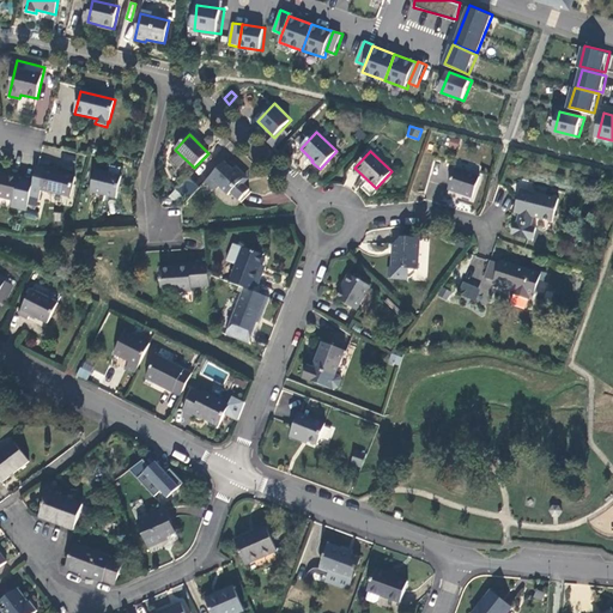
[(232,170),(225,163),(210,177),(219,187),(229,195),(231,193),(240,200),(249,189),(243,184),(241,182),(247,177),(236,167),(232,170)]
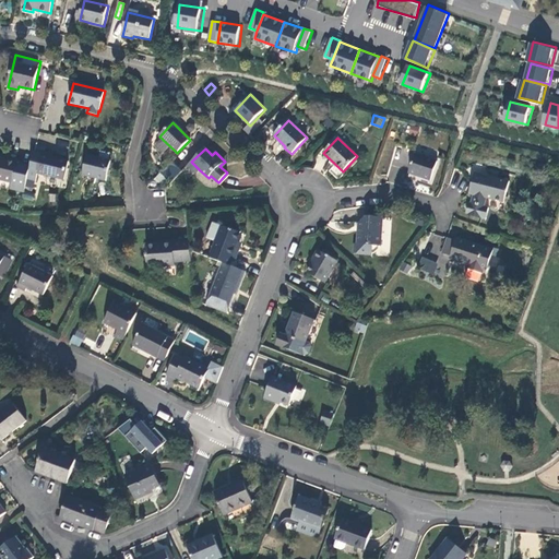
[(43,153),(37,174),(64,180),(69,162),(50,157),(50,155),(43,153)]
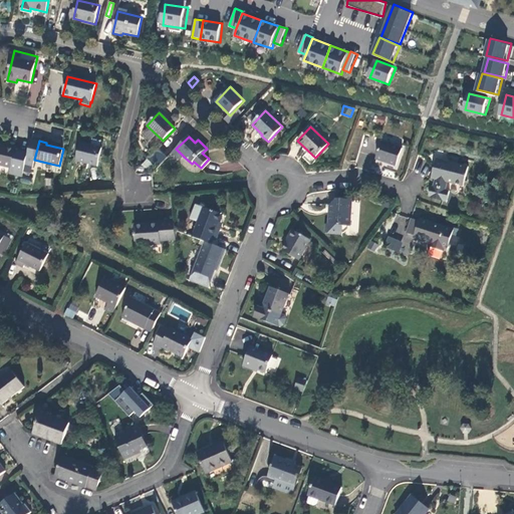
[(381,142),(376,160),(397,166),(403,148),(381,142)]
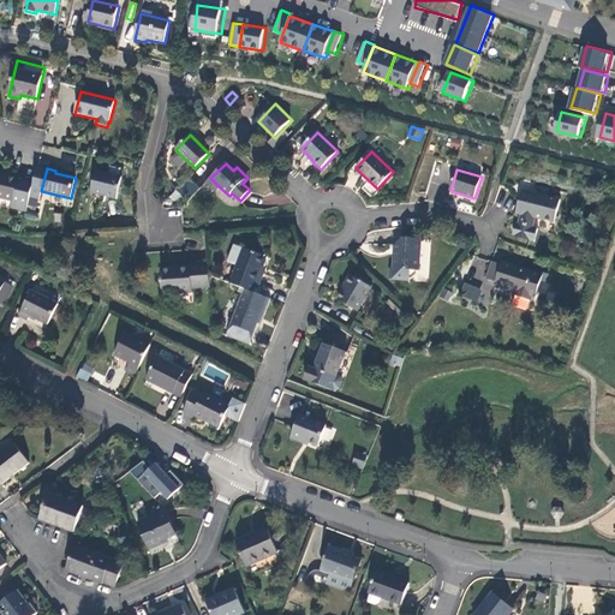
[(121,178),(96,171),(90,192),(117,198),(121,178)]
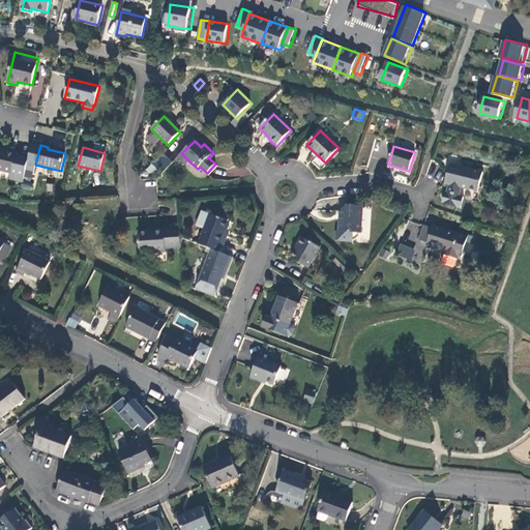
[(23,182),(29,158),(16,155),(17,154),(1,150),(2,149),(0,148),(0,170),(11,174),(10,179),(23,182)]
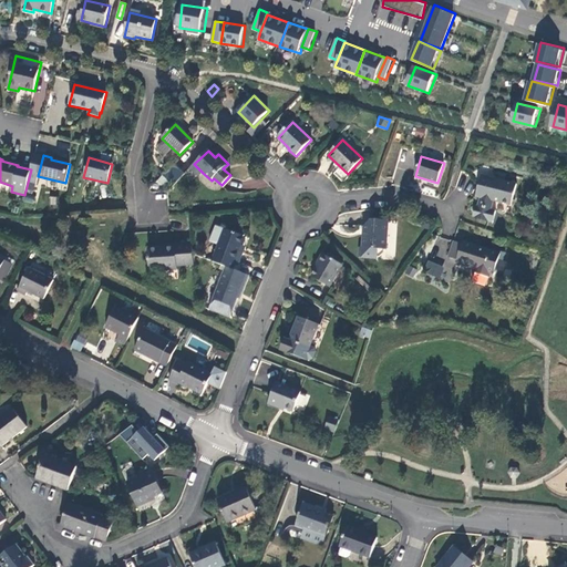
[(203,173),(194,164),(189,168),(199,177),(203,173)]
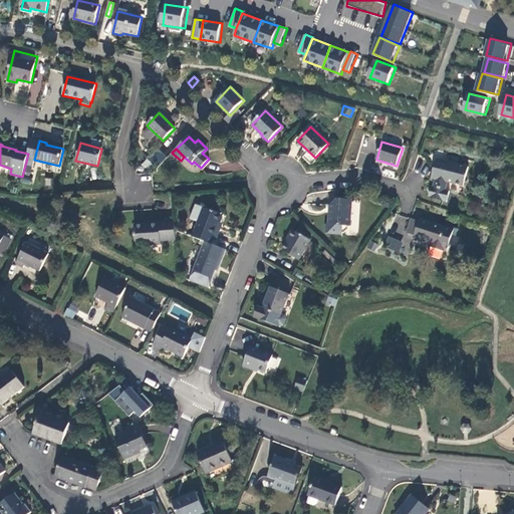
[(155,168),(166,158),(158,150),(148,159),(155,168)]
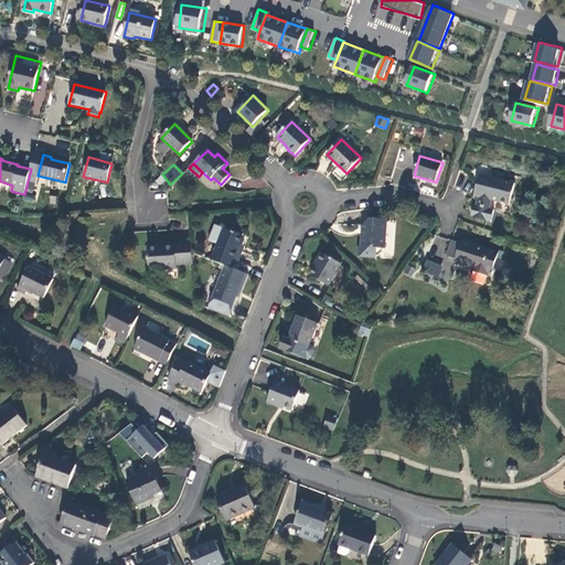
[(510,205),(514,183),(497,179),(490,168),(482,166),(469,174),(477,188),(475,196),(478,198),(476,206),(489,210),(492,201),(510,205)]
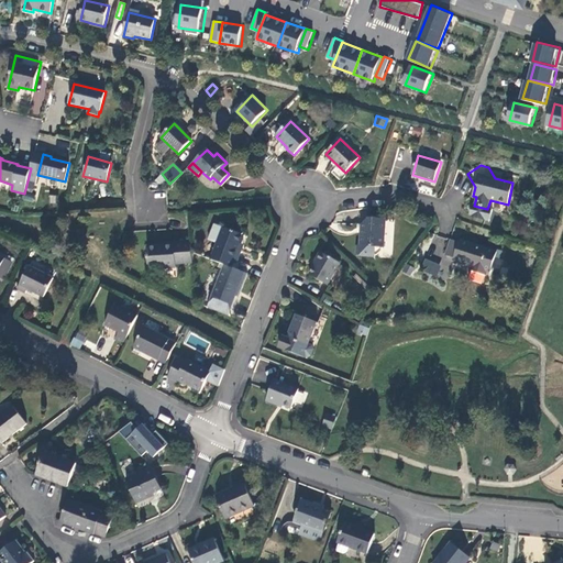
[(383,257),(386,219),(368,218),(362,224),(361,246),(357,246),(357,255),(375,256),(383,257)]
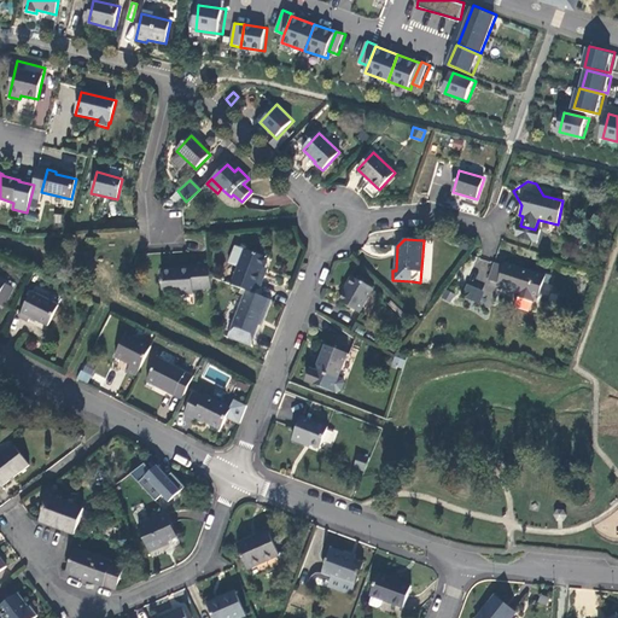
[(245,291),(254,293),(257,285),(261,287),(264,275),(261,274),(264,268),(267,258),(245,250),(231,285),(245,291)]
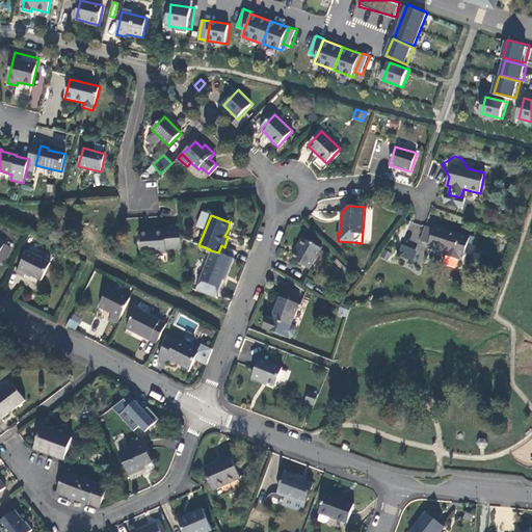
[(433,229),(425,225),(421,241),(429,244),(428,246),(441,250),(444,248),(446,249),(444,256),(459,261),(460,257),(462,258),(470,238),(434,227),(433,229)]
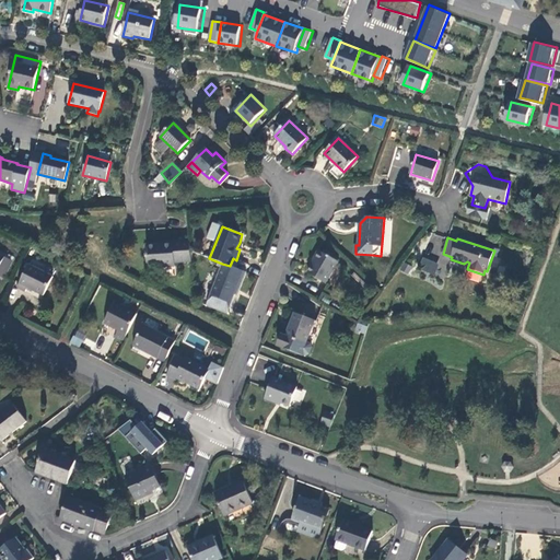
[(175,263),(191,261),(190,252),(189,240),(172,241),(173,243),(163,244),(163,245),(146,246),(148,268),(175,266),(175,263)]
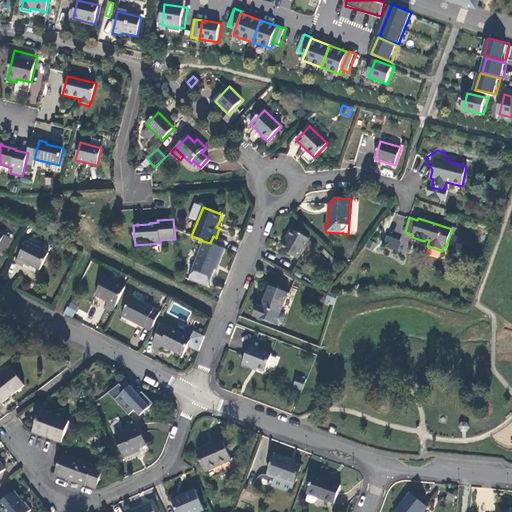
[(281,250),(298,260),(309,239),(291,229),(287,236),(289,237),(281,250)]
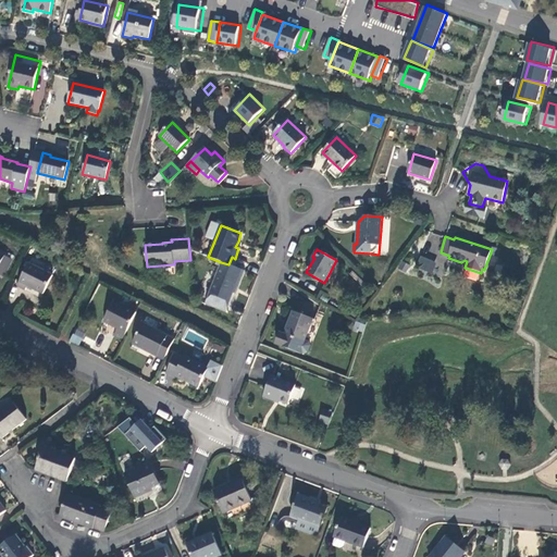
[(0,274),(3,277),(13,260),(4,256),(5,255),(0,251),(0,274)]
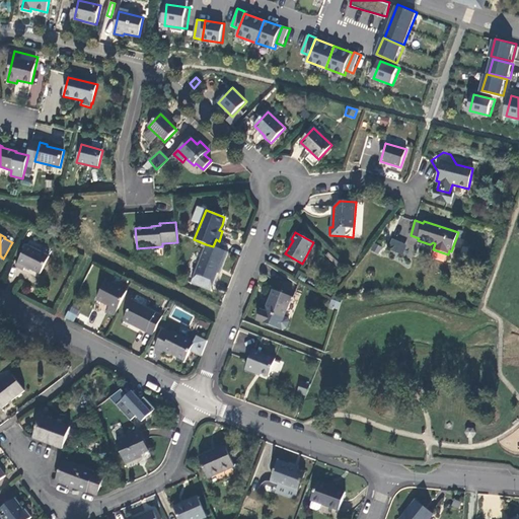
[(371,250),(378,253),(381,246),(374,243),(371,250)]
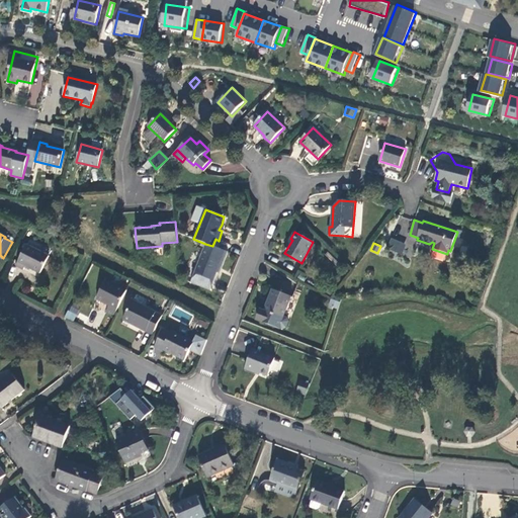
[(220,273),(228,252),(212,246),(205,244),(191,282),(210,290),(218,272),(220,273)]
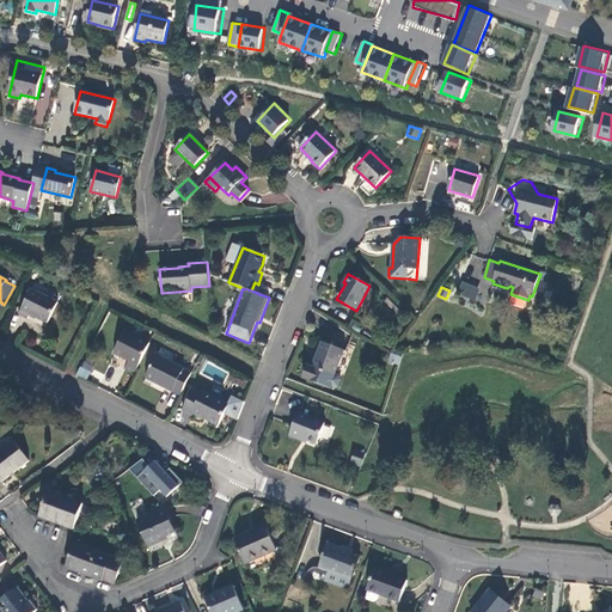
[(31,289),(19,314),(28,318),(30,314),(47,323),(57,303),(31,289)]
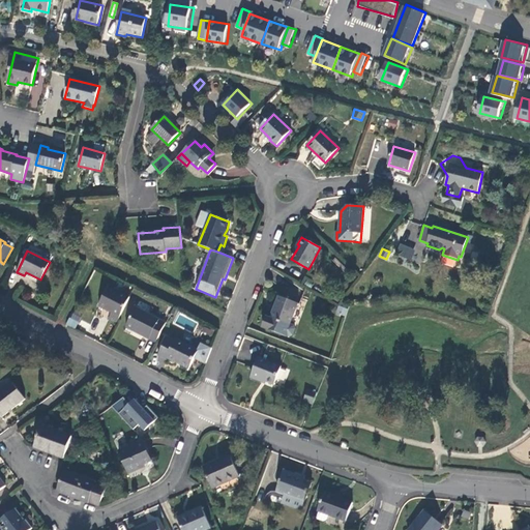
[(109,319),(117,323),(129,297),(109,287),(98,306),(112,313),(109,319)]
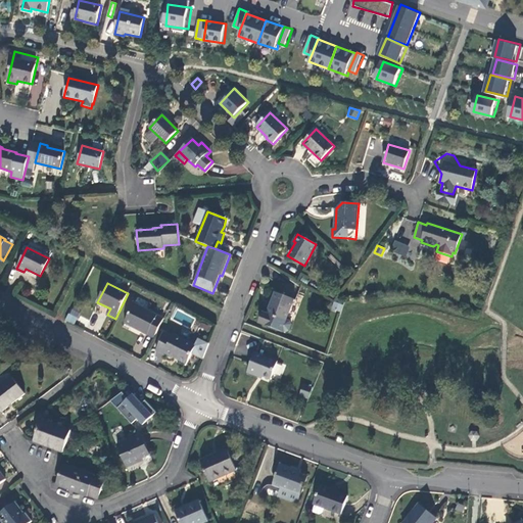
[(286,320),(294,299),(275,292),(267,314),(263,313),(258,323),(283,332),(284,331),(286,332),(289,330),(291,324),(290,321),(286,320)]
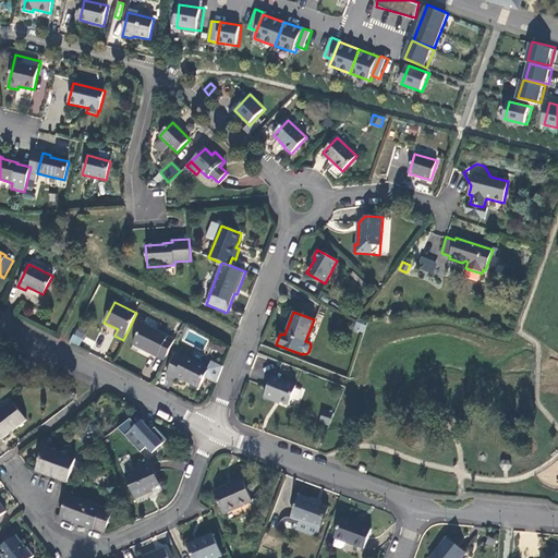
[(364,334),(366,325),(356,322),(353,329),(364,334)]
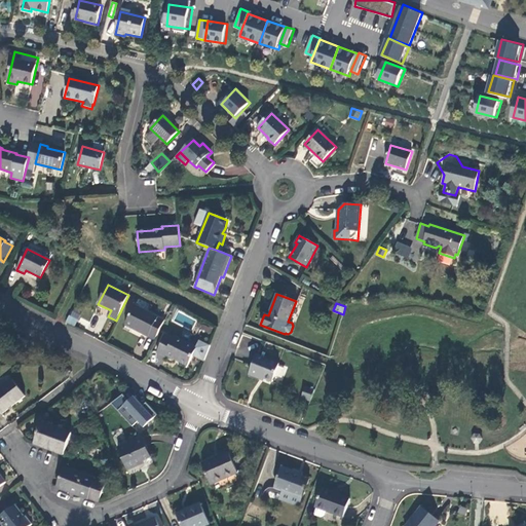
[(125,325),(155,340),(164,321),(135,305),(125,325)]
